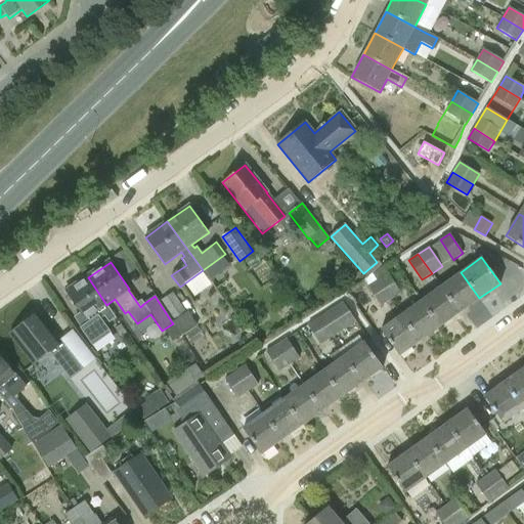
[(400,294),(384,267),(373,274),(391,300),(400,294)]
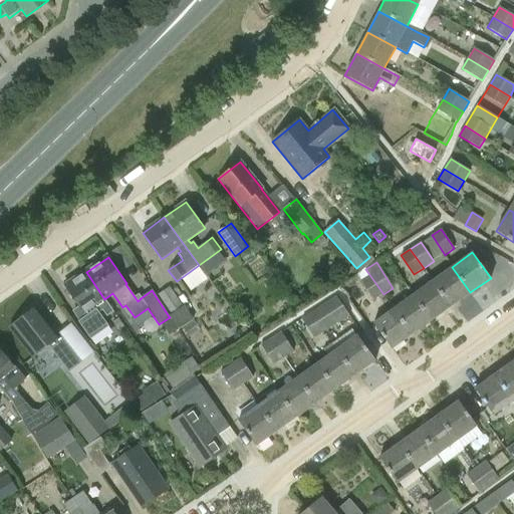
[(433,281),(451,306),(470,292),(452,267),(433,281)]
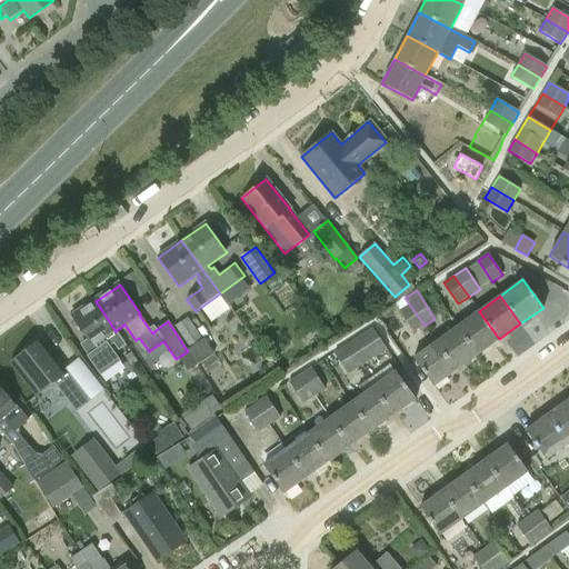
[(395,303),(413,332),(425,326),(405,298),(395,303)]
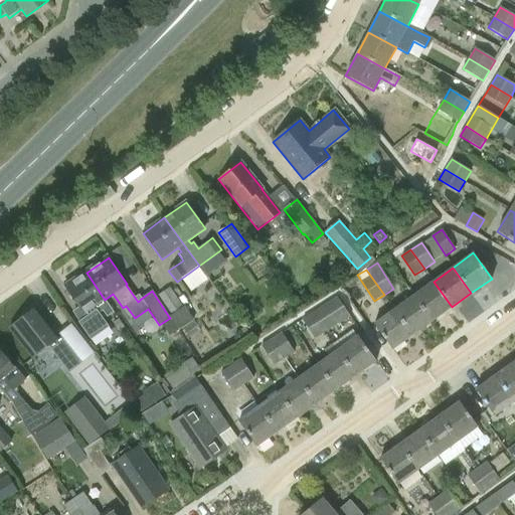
[(105,300),(87,273),(65,288),(86,317),(78,322),(92,340),(110,327),(100,313),(104,311),(108,317),(115,312),(105,300)]
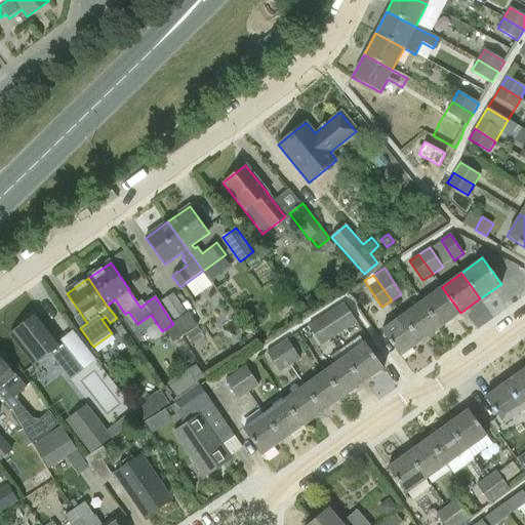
[(279,296),(284,292),(278,284),(273,288),(279,296)]
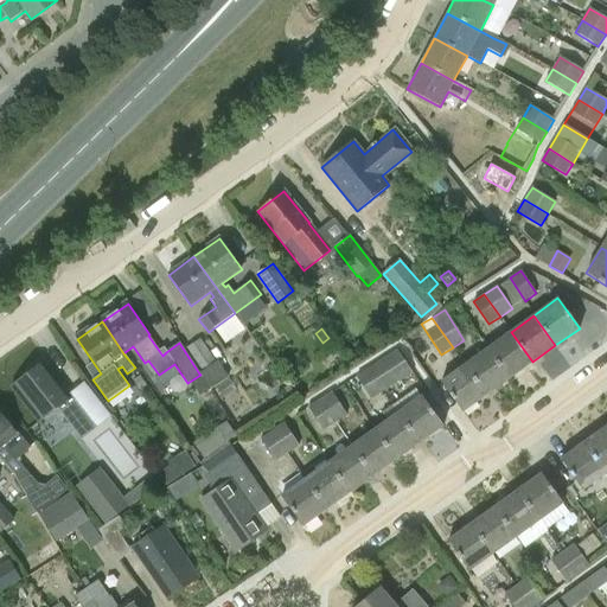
[(487,347),(509,378),(532,362),(511,332),(487,347)]
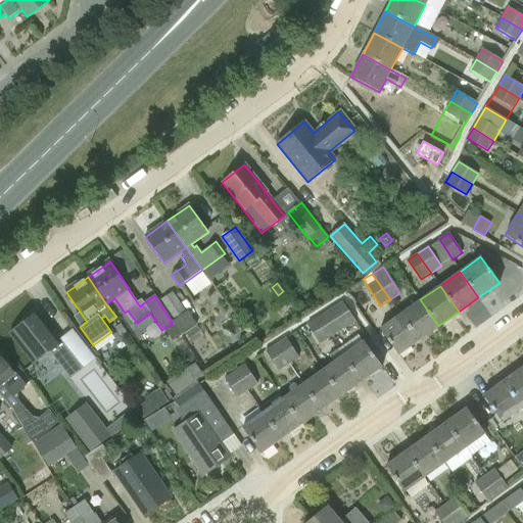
[(175,320),(172,322),(173,323),(182,336),(197,325),(188,311),(186,312),(173,292),(160,300),(175,320)]
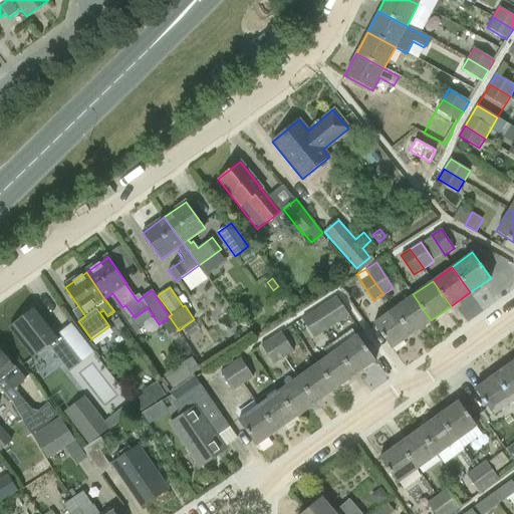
[(394,308),(412,334),(431,320),(413,294),(394,308)]
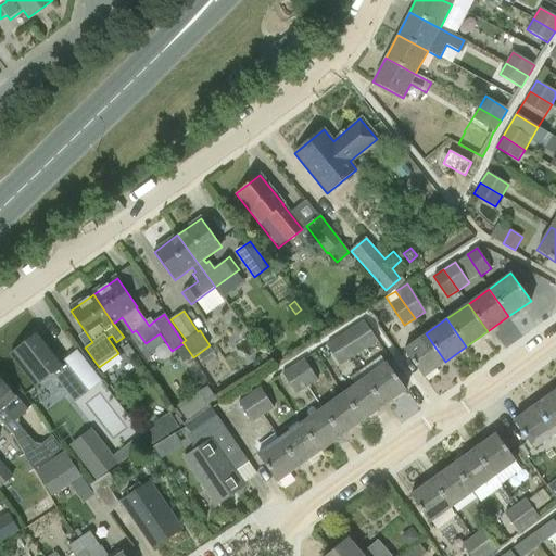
[(378,342),(365,320),(336,338),(351,359),(378,342)]
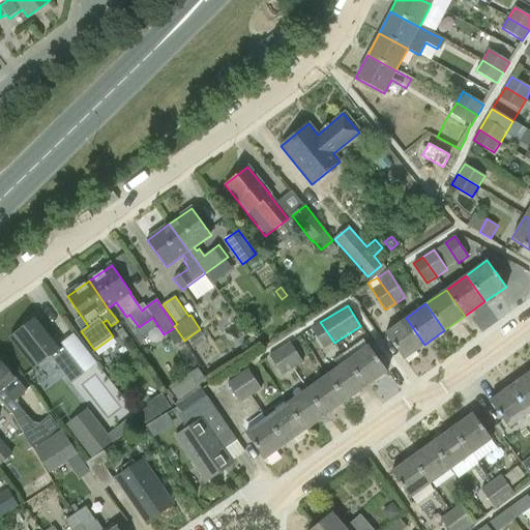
[(33,369),(50,356),(71,384),(84,374),(38,316),(9,337),(33,369)]
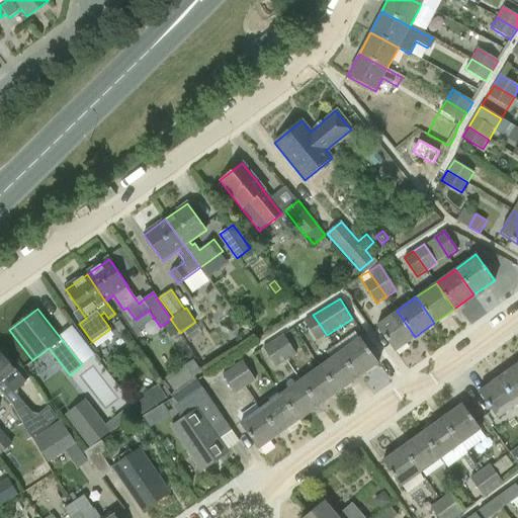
[(415,337),(397,311),(376,326),(395,351),(415,337)]
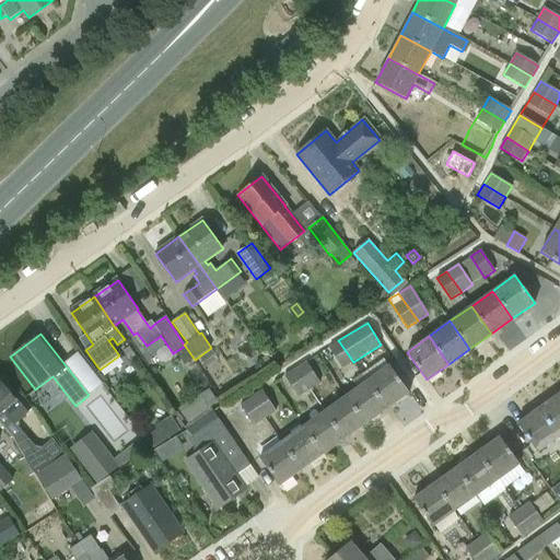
[(329,347),(342,369),(353,362),(338,340),(329,347)]
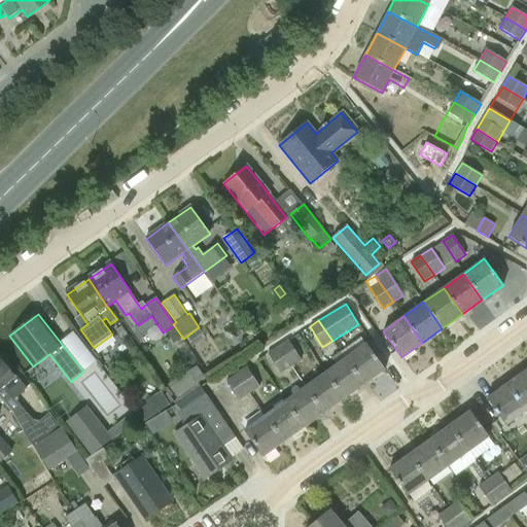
[(251,335),(241,342),(240,348),(244,355),(258,345),(251,335)]
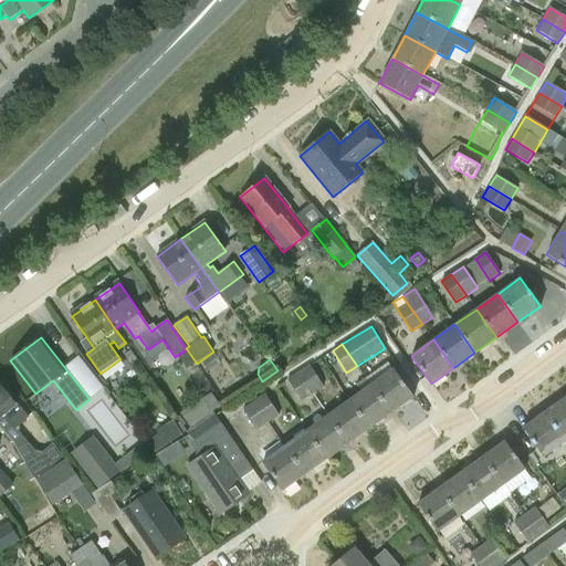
[(324,387),(310,366),(297,374),(313,395),(324,387)]
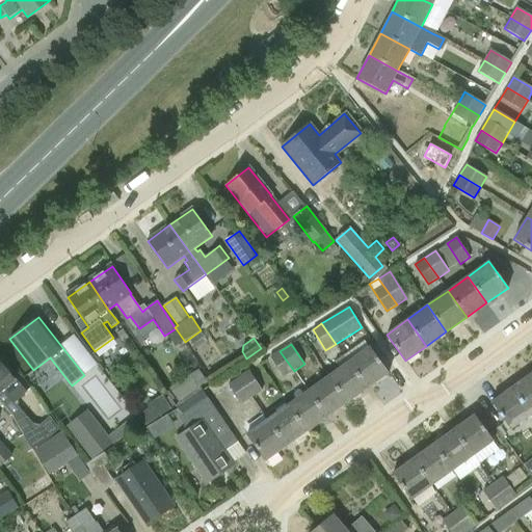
[(348,361),(367,388),(388,372),(369,346),(348,361)]
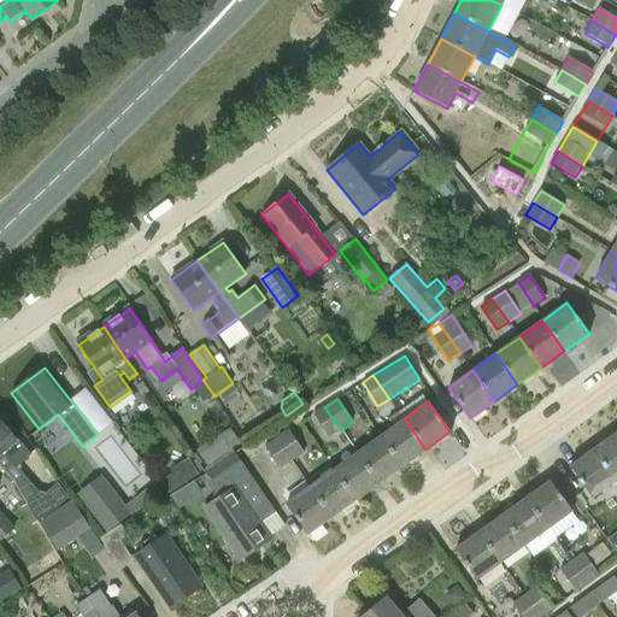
[(313,413),(329,438),(341,430),(324,407),(313,413)]
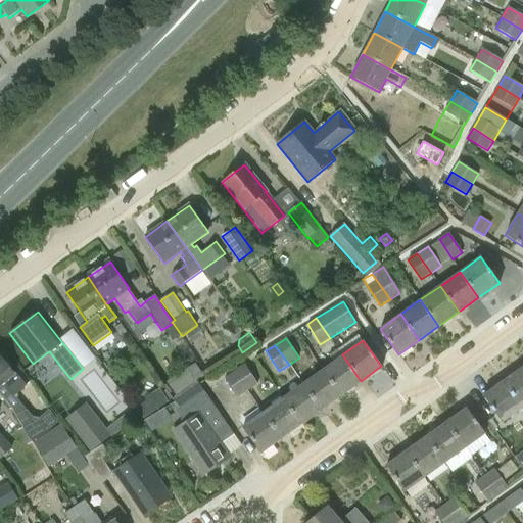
[(323,369),(341,395),(361,381),(342,354),(341,355),(338,351),(331,357),(334,361),(323,369)]
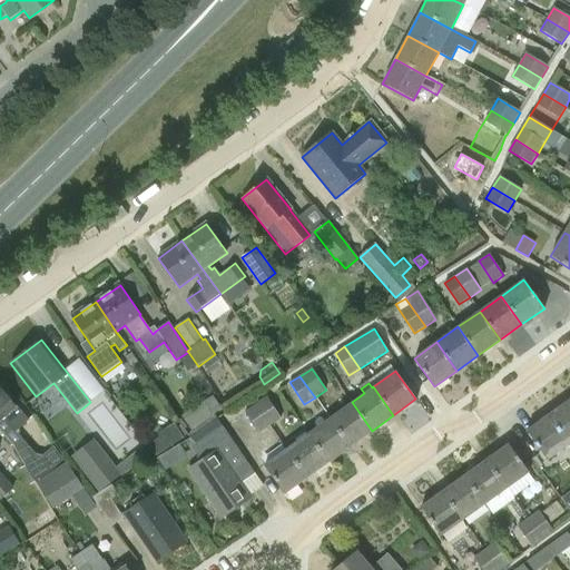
[(0,431),(13,446),(22,439),(16,432),(29,421),(17,406),(0,387),(0,431)]
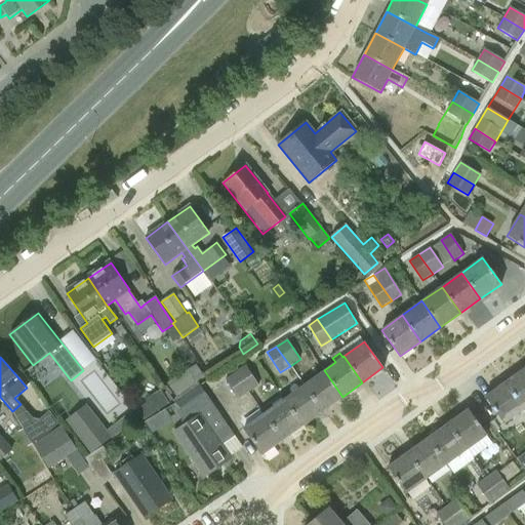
[(258,386),(246,366),(235,372),(248,393),(258,386)]
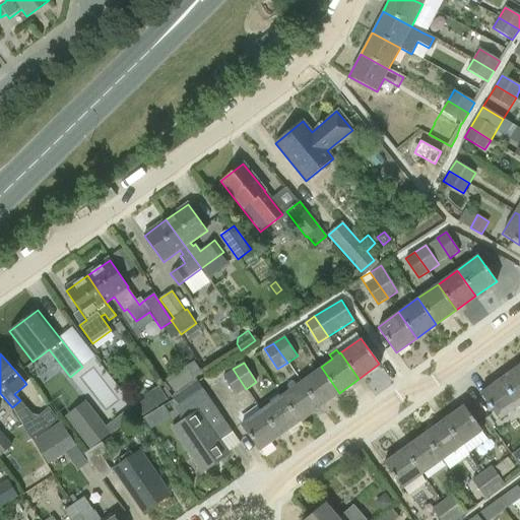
[(519,403),(519,364),(500,378),(519,404),(519,403)]
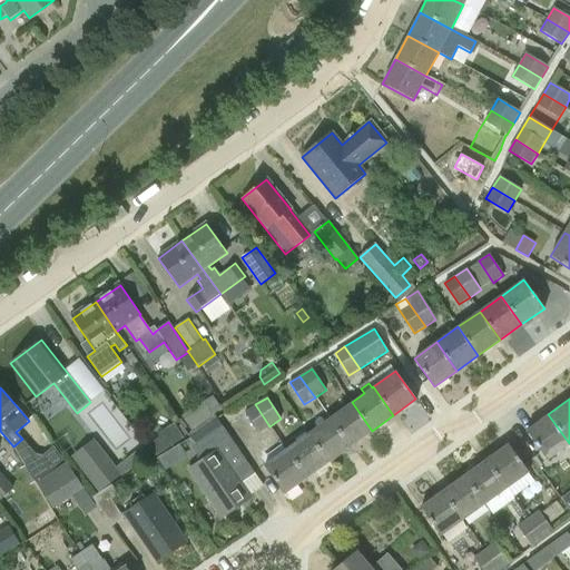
[(330,418),(350,446),(372,431),(352,402),(330,418)]
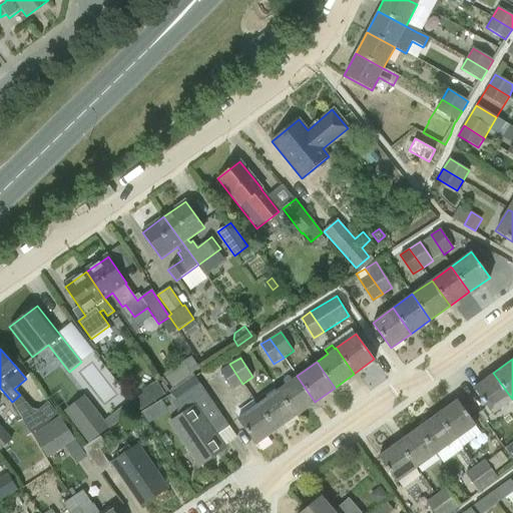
[(220,370),(232,390),(242,384),(229,364),(220,370)]
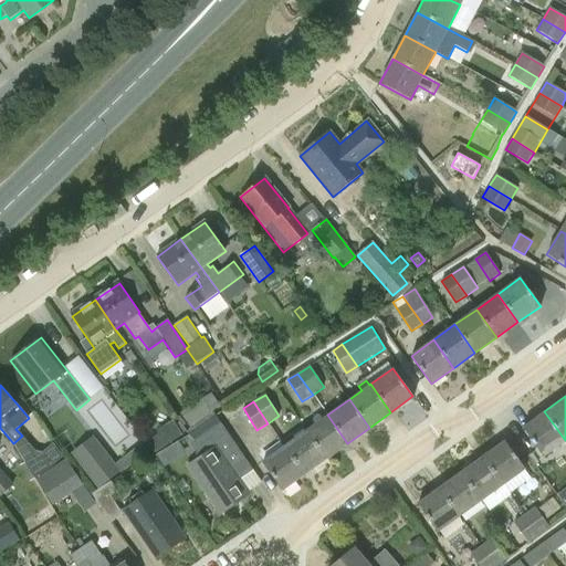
[(565,440),(544,411),(522,428),(543,456),(565,440)]
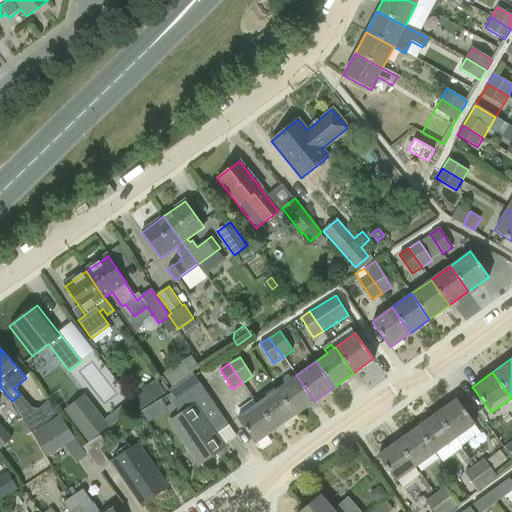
[(177,409),(176,418),(171,421),(200,464),(226,447),(217,434),(229,426),(193,373),(168,390),(171,394),(172,393),(176,398),(172,401),(177,409)]
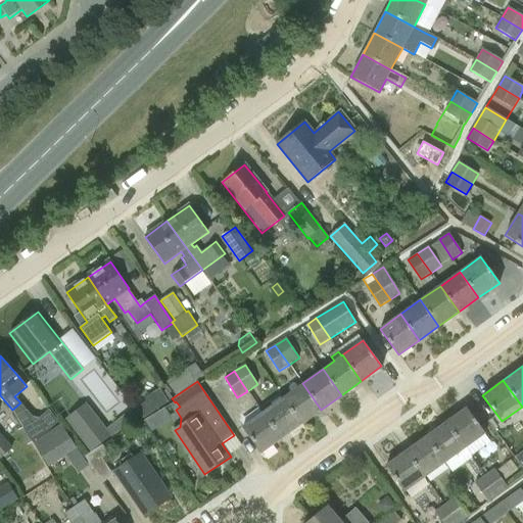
[(283,397),(301,424),(321,410),(302,383),(283,397)]
